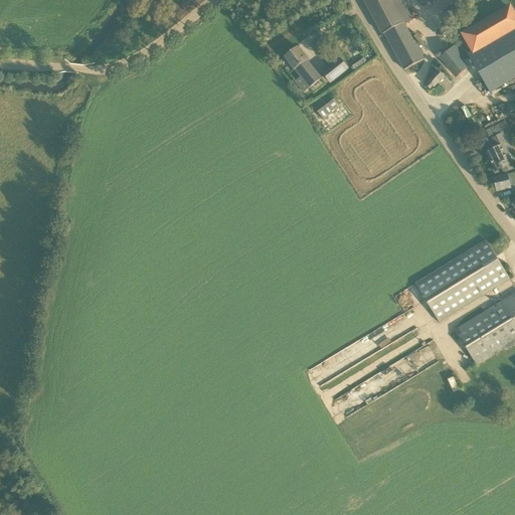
[(363,0),(383,35),(384,34),(404,70),(423,60),(418,51),(403,24),(411,19),(400,0),(363,0)]
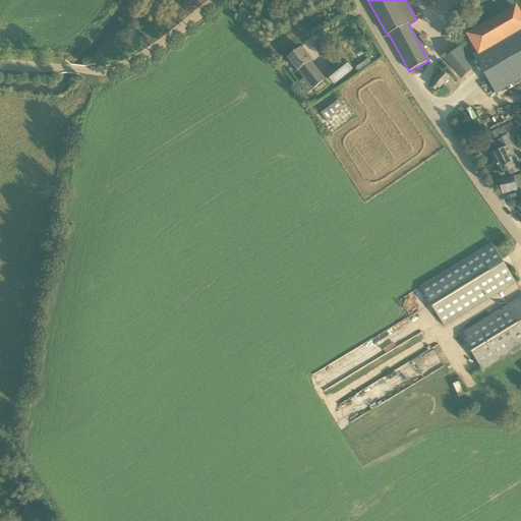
[(479,51),(473,55),(496,95),(520,79),(520,16),(516,8),(470,36),(479,51)]
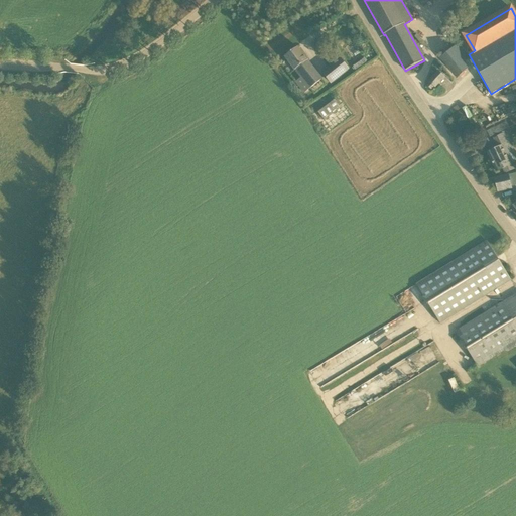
[(468,69),(464,63),(470,58),(458,43),(439,58),(457,78),(468,69)]
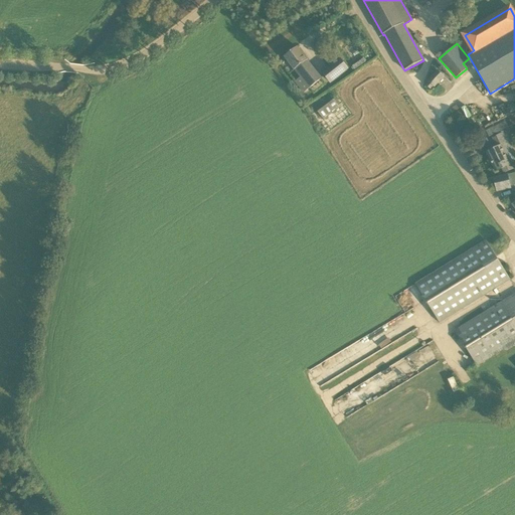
[(307,60),(297,47),(285,56),(295,70),(295,69),(301,76),(296,81),(304,93),(310,88),(321,79),(307,61),(307,60)]
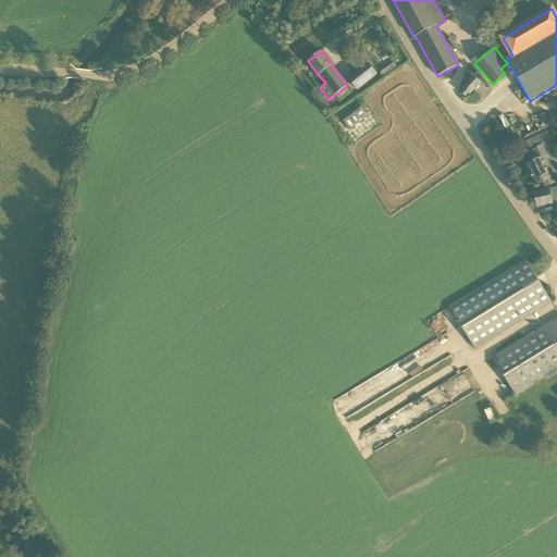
[(367,63),(348,78),(357,89),(375,74),(367,63)]
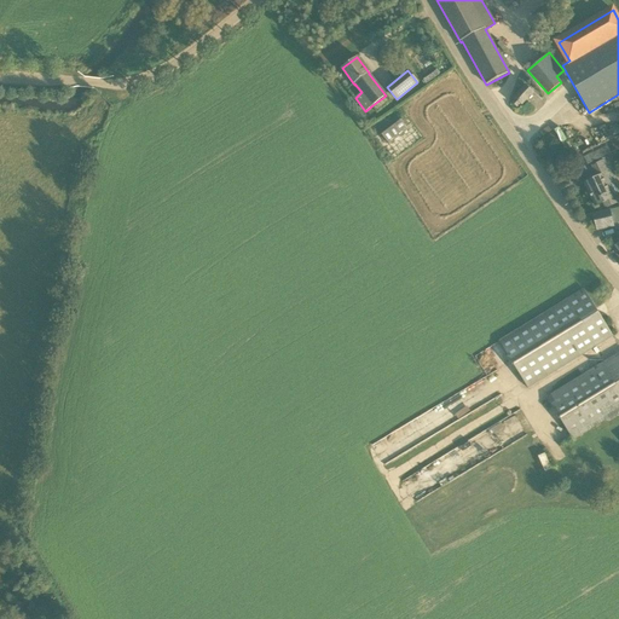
[(533,92),(527,86),(515,98),(516,100),(513,104),(516,108),(520,104),(521,105),(533,92)]
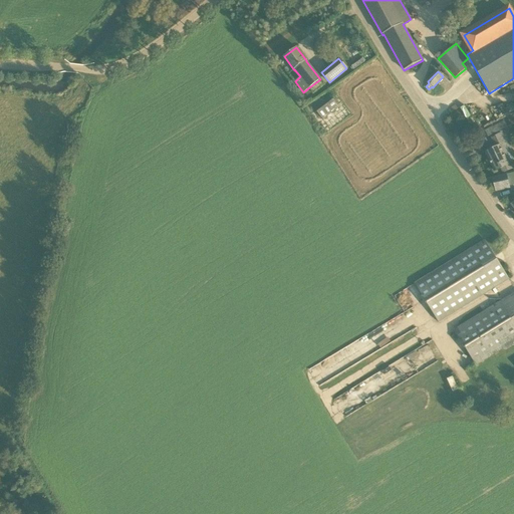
[(334,99),(317,112),(322,119),(339,106),(334,99)]
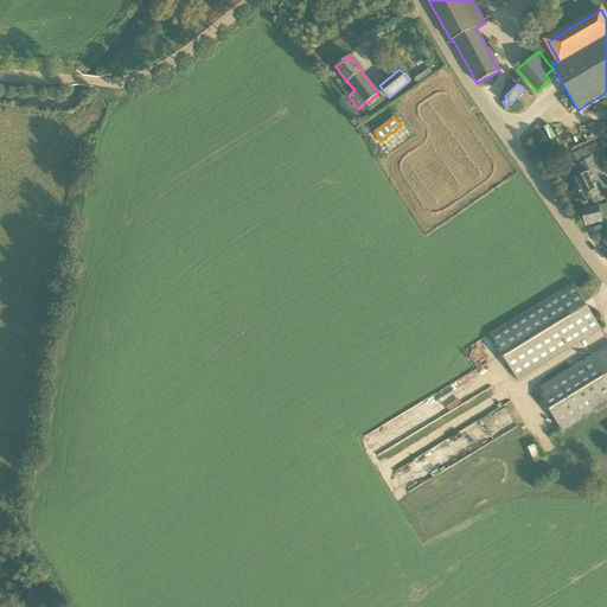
[(575,151),(579,159),(599,152),(595,144),(575,151)]
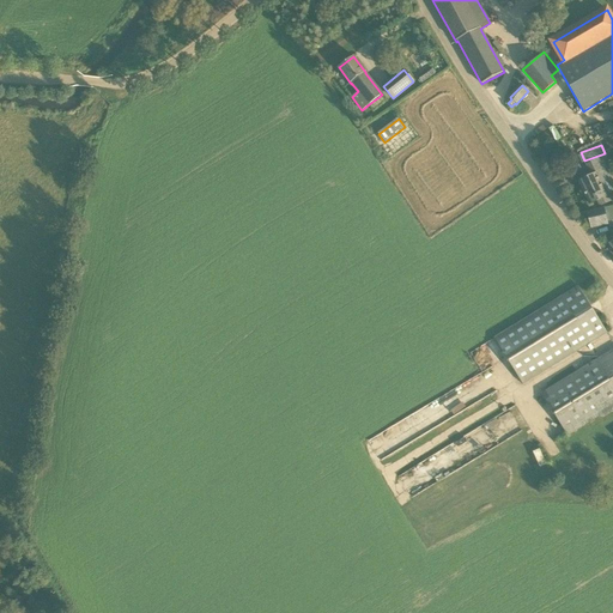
[(611,177),(607,169),(601,158),(587,165),(593,176),(580,182),(590,204),(598,201),(600,207),(612,201),(608,194),(606,195),(600,182),(611,177)]
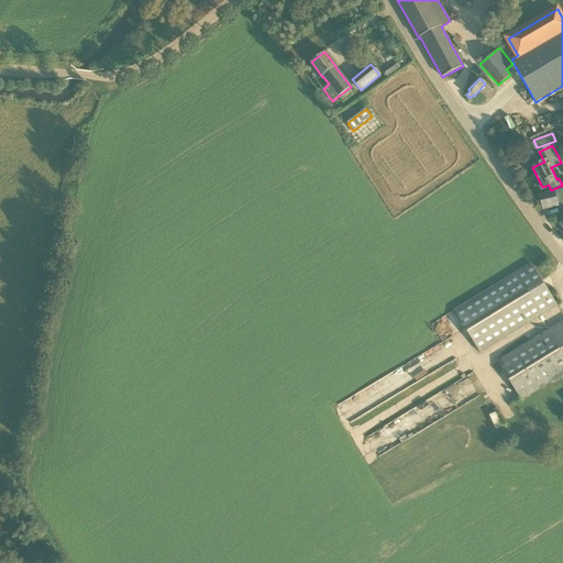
[(539,195),(542,209),(542,210),(559,206),(555,191),(539,195)]
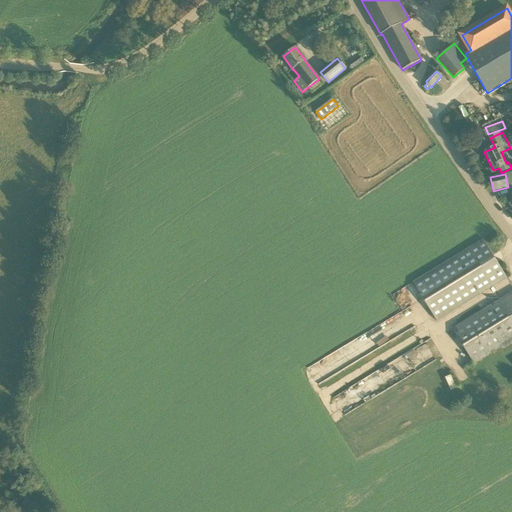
[(413,282),(437,321),(507,278),(483,239),(413,282)]
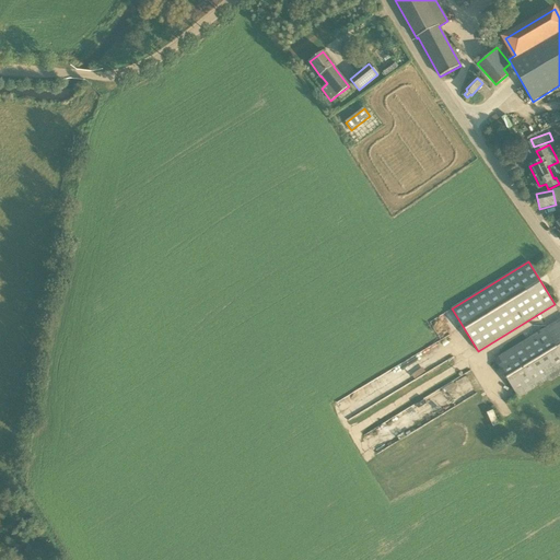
[(559,319),(496,360),(518,397),(559,372),(559,319)]
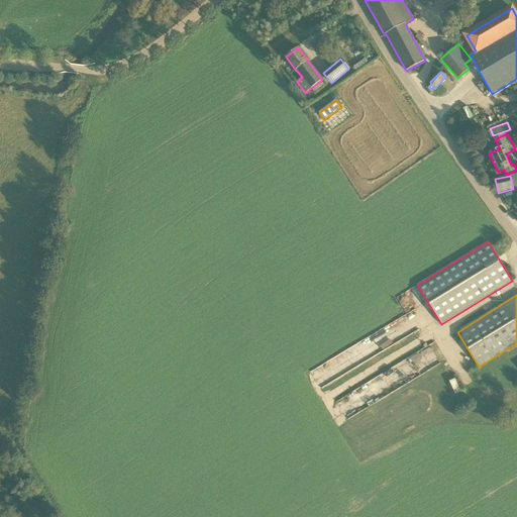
[(456,379),(451,381),(456,393),(461,391),(456,379)]
